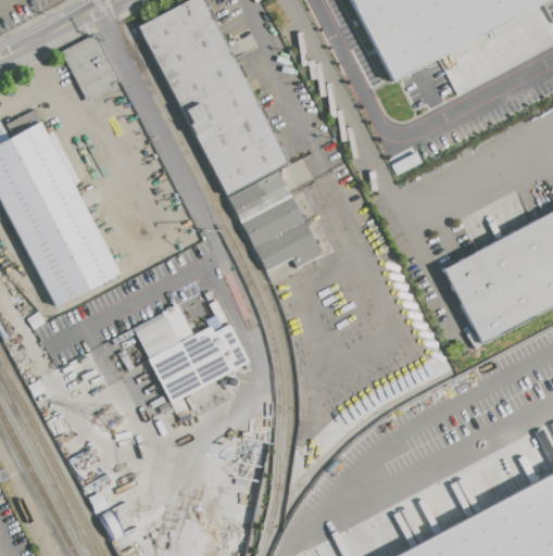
[(226,194),(137,28),(189,0),(202,0),(289,161),(226,194)]
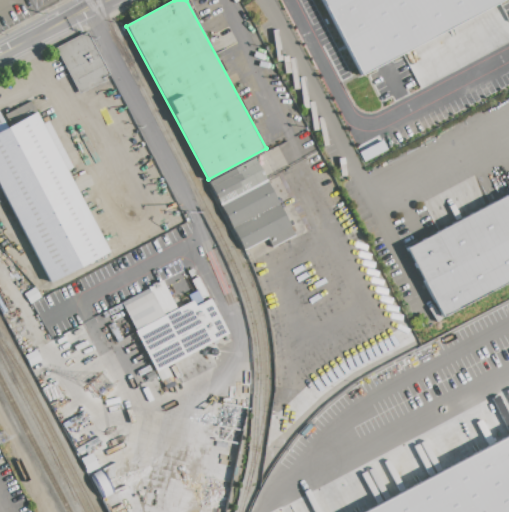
[(322,0),(502,0),(362,76),(322,0)]
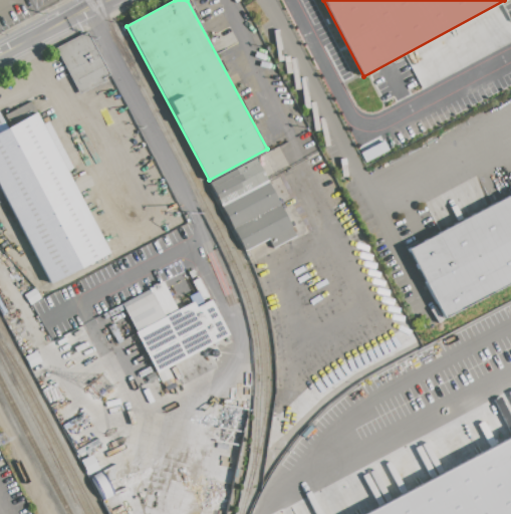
[(58,48),(89,32),(111,75),(104,79),(106,82),(81,94),(58,48)]
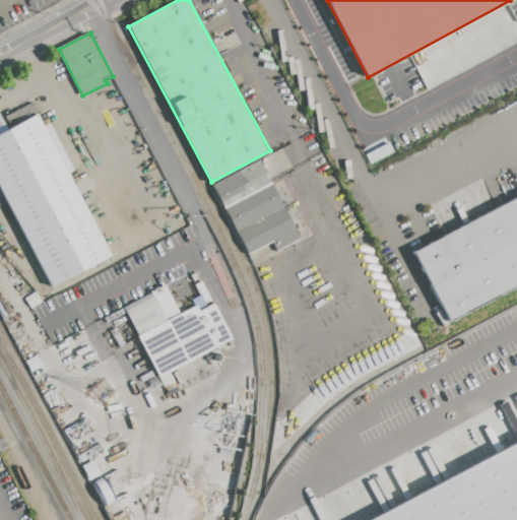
[(34,105),(7,115),(12,126),(25,121),(22,115),(30,112),(31,115),(38,113),(34,105)]
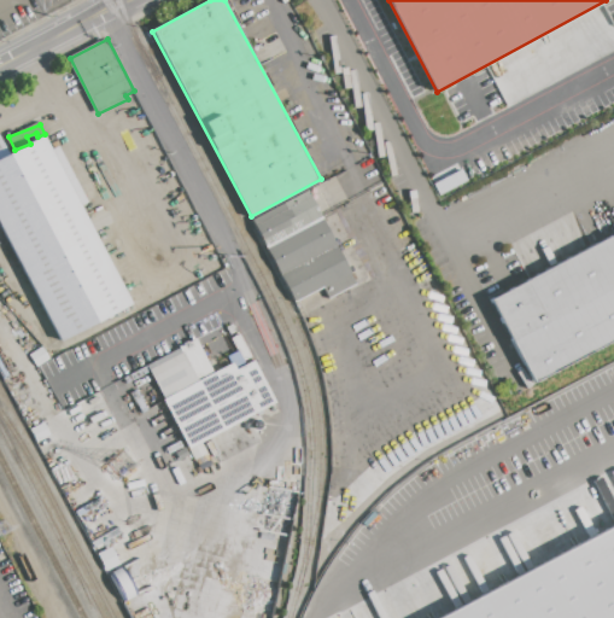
[(0,219),(0,134),(11,155),(47,135),(53,150),(60,146),(89,203),(83,207),(134,305),(64,342),(0,219)]
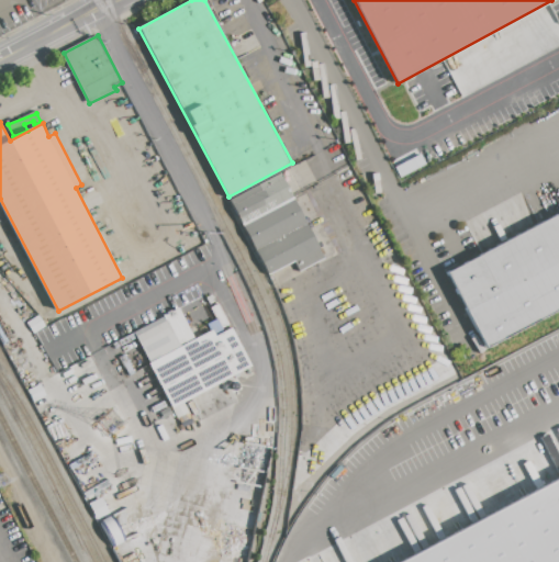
[(232,200),(282,173),(327,259),(301,272),(297,262),(270,276),(232,200)]
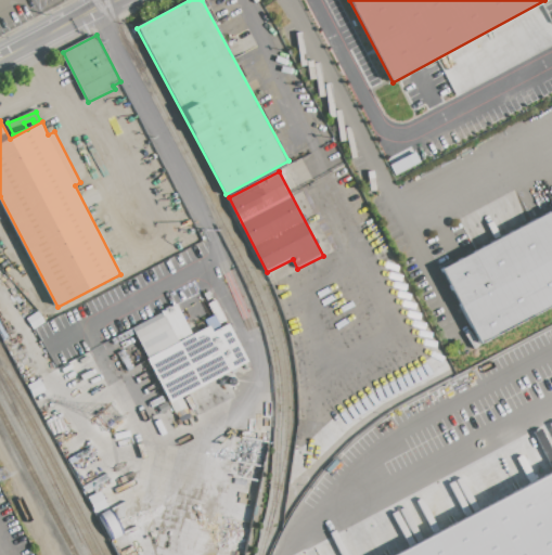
[(444,268),(551,211),(551,304),(482,340),(444,268)]
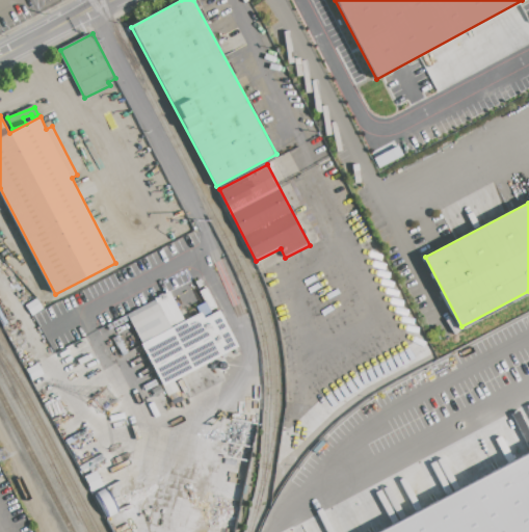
[(173,327),(158,299),(172,293),(186,321),(173,327)]
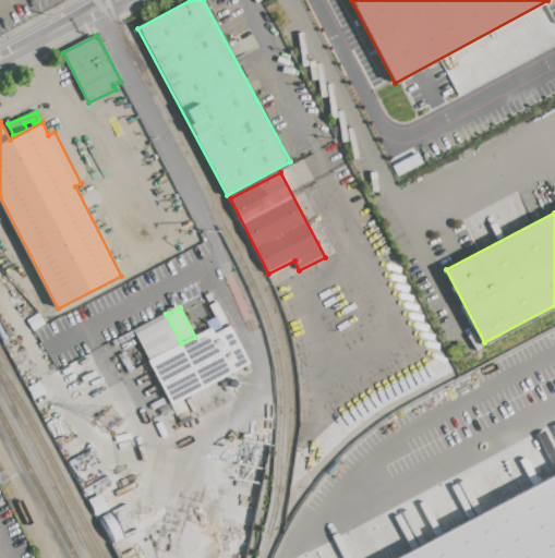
[(72,315),(83,308),(89,322),(79,327),(72,315)]
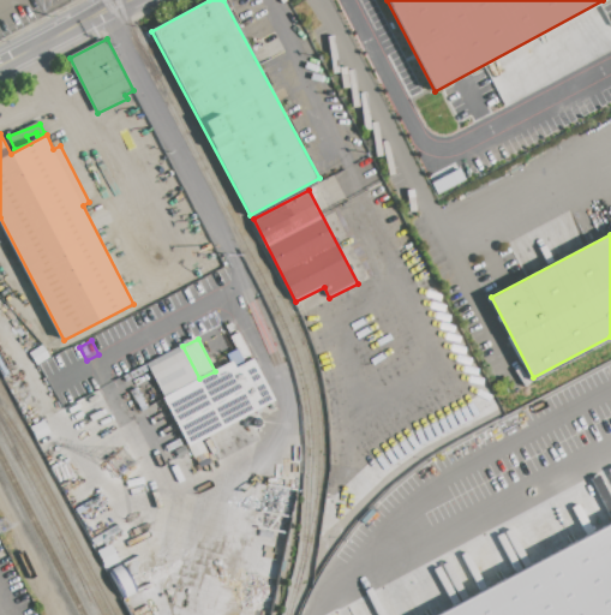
[(165,398),(148,364),(183,346),(199,378),(165,398)]
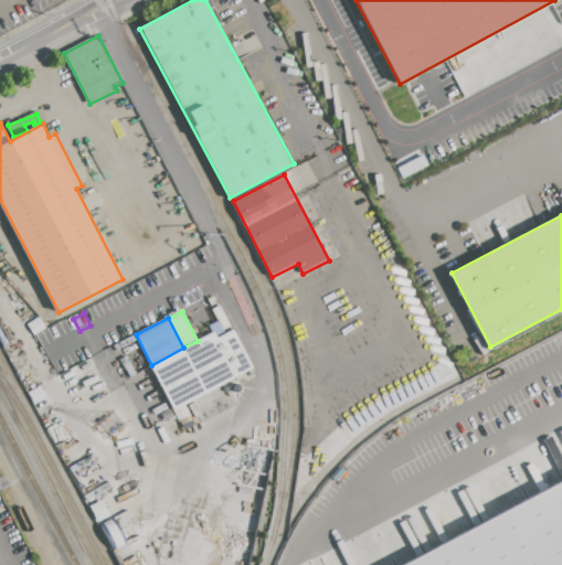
[(175,409),(151,365),(183,348),(198,341),(215,332),(219,339),(234,330),(254,369),(175,409)]
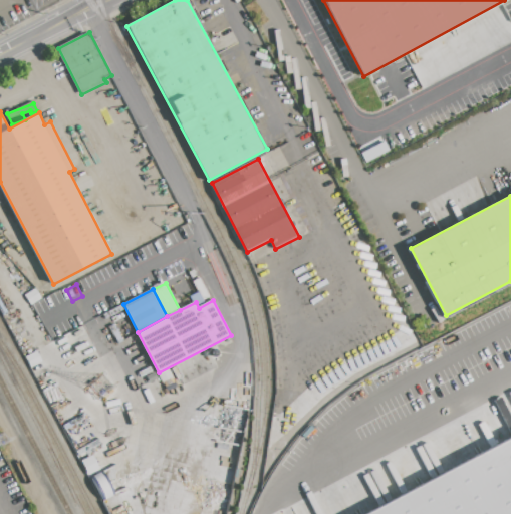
[(49,383),(60,377),(68,391),(57,398),(49,383)]
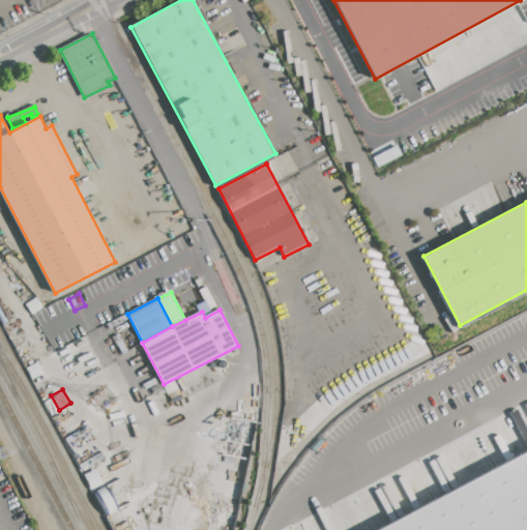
[(75,415),(63,422),(57,413),(67,406),(75,415)]
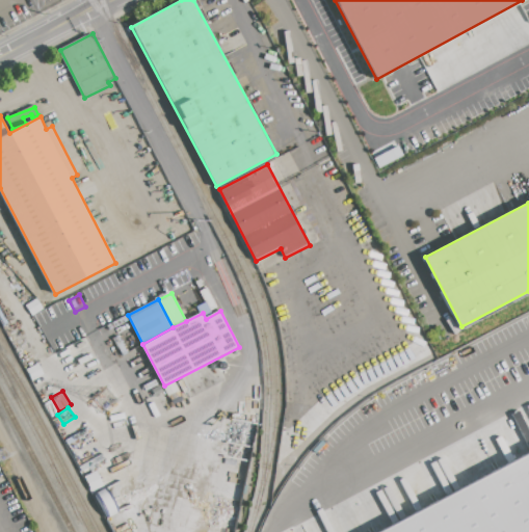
[(70,434),(63,424),(75,418),(81,428),(70,434)]
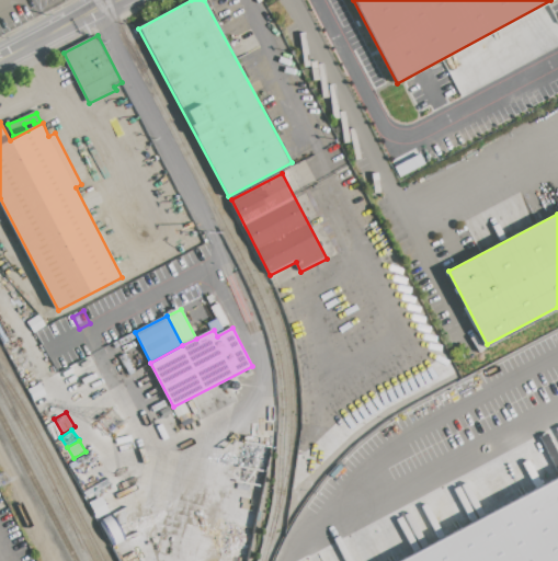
[(91,489),(86,479),(110,467),(115,476),(91,489)]
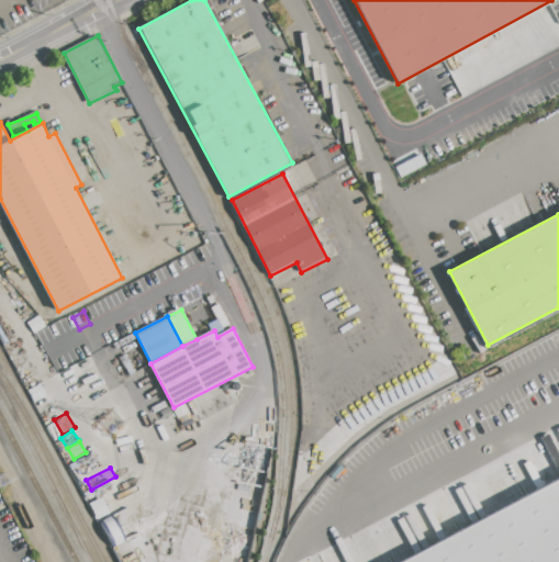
[(558,479),(376,561),(558,561),(558,479)]
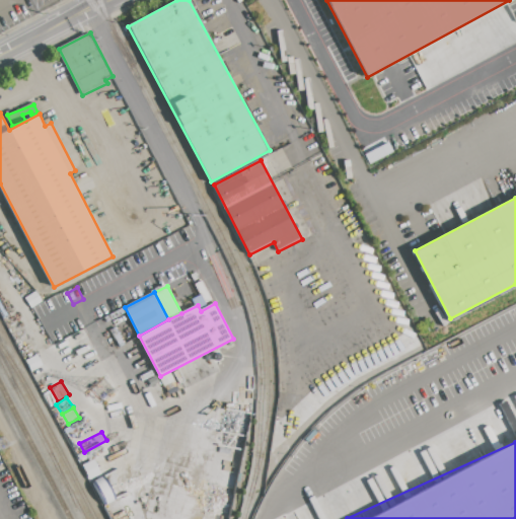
[(113,452),(124,474),(101,487),(89,464),(113,452)]
